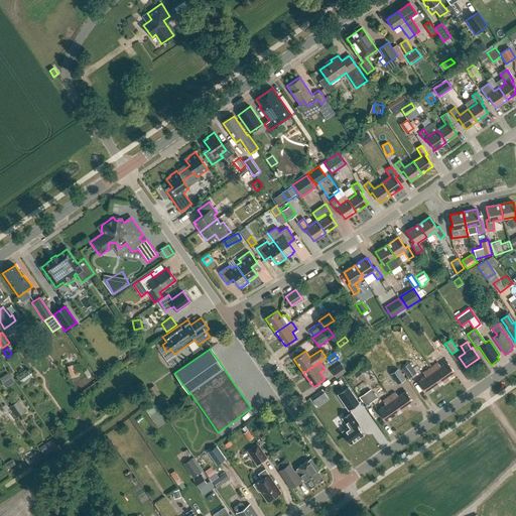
[(437,363),(430,368),(440,383),(455,374),(447,362),(440,367),(437,363)]
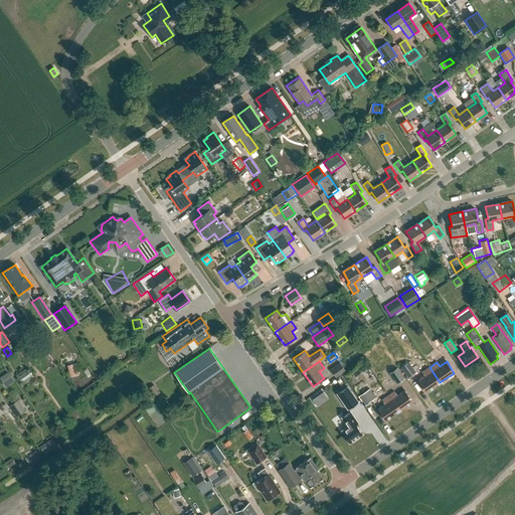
[(340,362),(330,369),(336,377),(345,370),(340,362)]
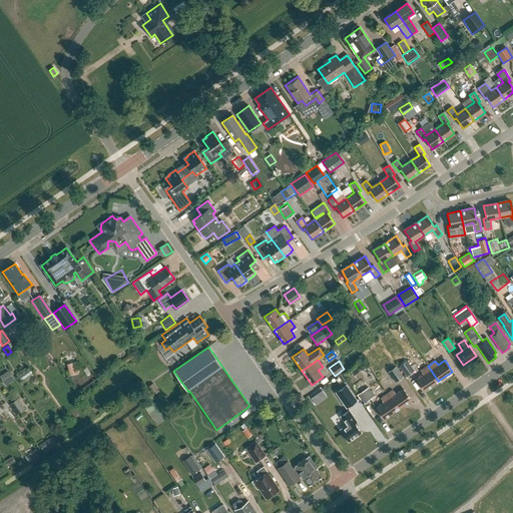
[(400,366),(407,376),(415,372),(407,361),(400,366)]
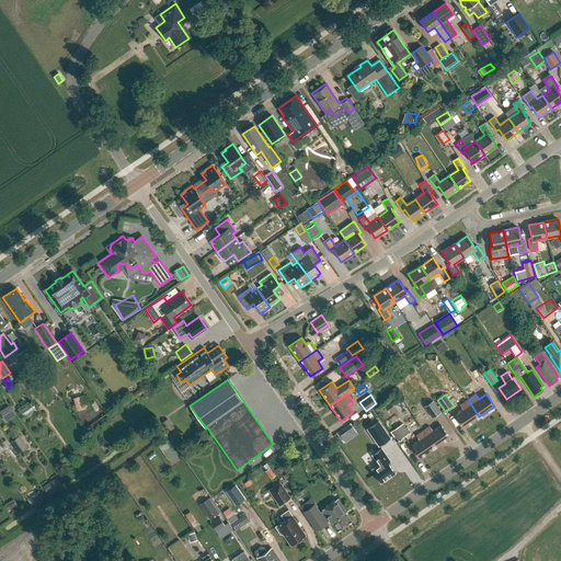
[(72,398),(77,411),(86,408),(82,396),(72,398)]
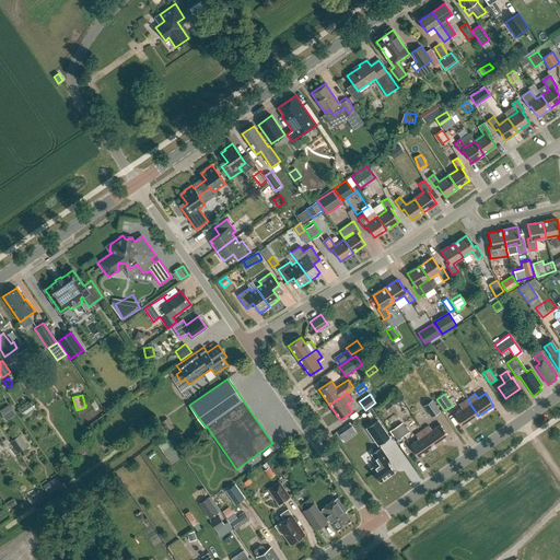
[(478,416),(467,399),(458,405),(462,409),(455,415),(464,427),(478,416)]
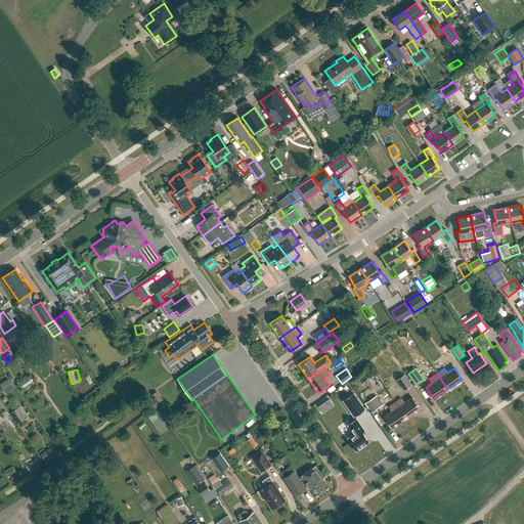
[(370,379),(375,384),(380,381),(376,376),(370,379)]
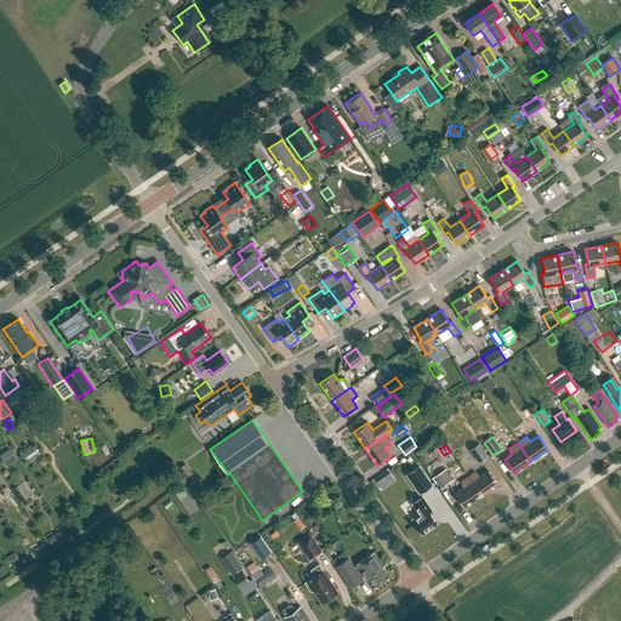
[(12,446),(1,454),(9,465),(20,459),(12,446)]
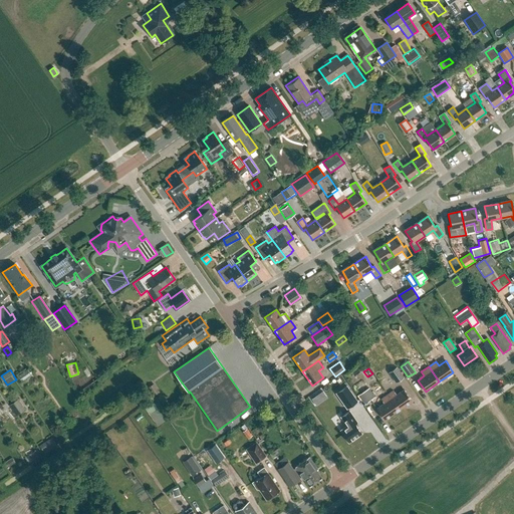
[(404,378),(398,369),(387,376),(394,386),(404,378)]
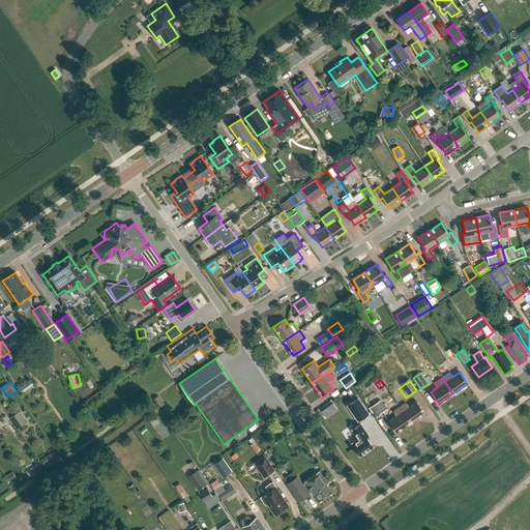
[(357,398),(347,405),(358,421),(369,414),(357,398)]
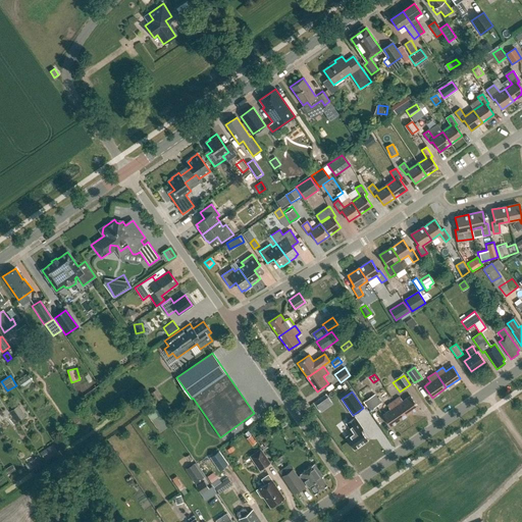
[(330,396),(317,405),(321,410),(334,402),(330,396)]
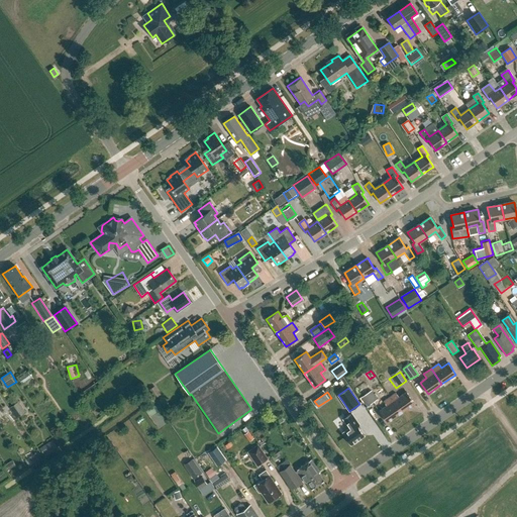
[(377,401),(371,392),(362,398),(367,407),(377,401)]
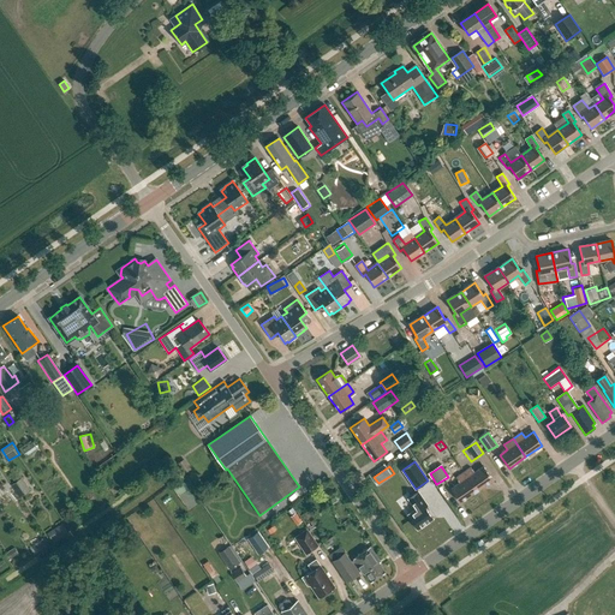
[(464,472),(477,491),(493,479),(483,466),(475,472),(471,467),(464,472)]
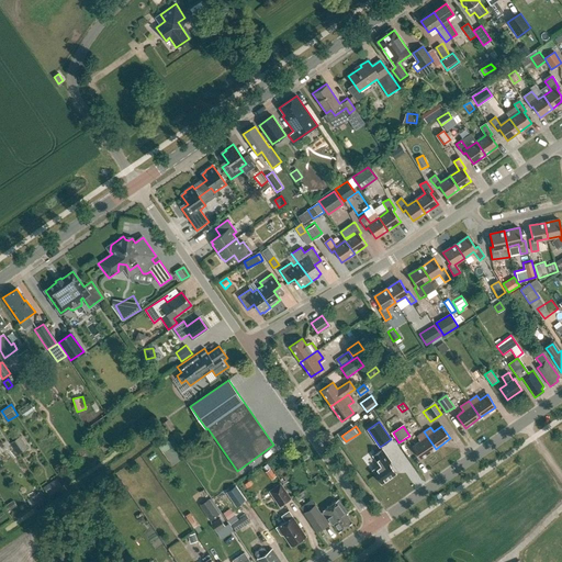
[(412,447),(420,459),(436,449),(424,431),(417,437),(420,441),(412,447)]
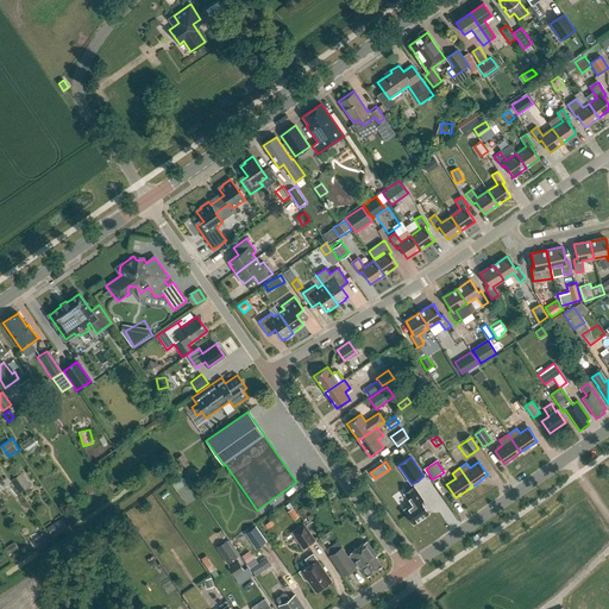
[(11,479),(20,493),(31,485),(23,472),(11,479)]
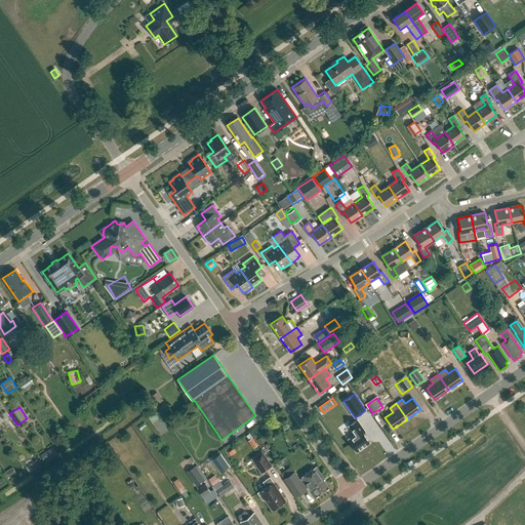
[(149,418),(161,436),(170,430),(158,412),(149,418)]
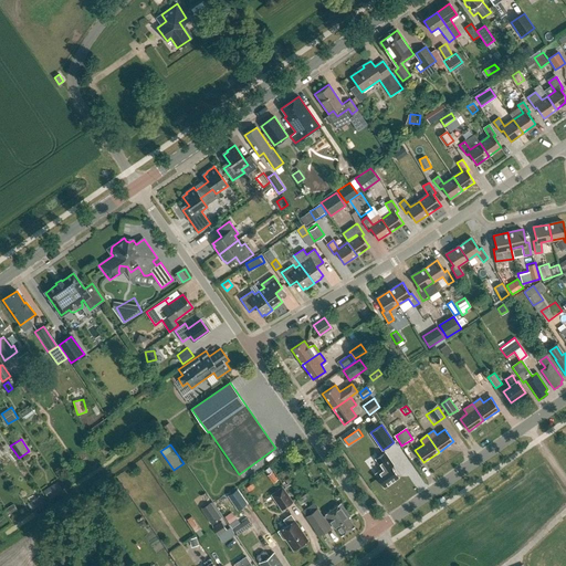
[(375,474),(384,488),(398,478),(391,467),(394,465),(385,452),(376,459),(383,469),(375,474)]
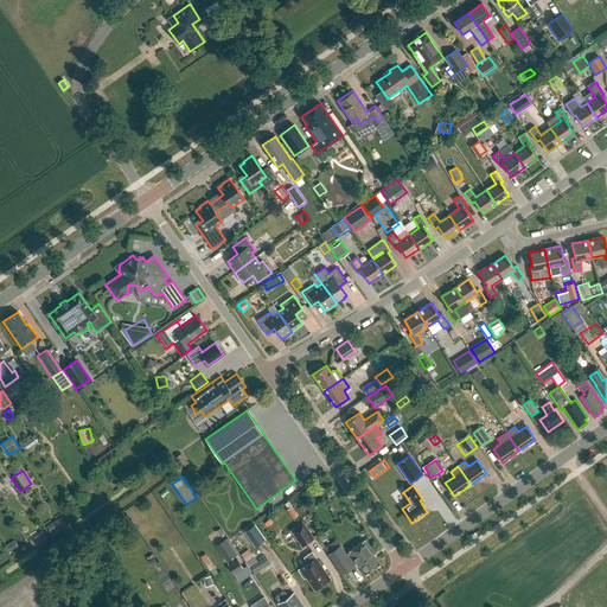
[(287,510),(293,517),(298,513),(292,506),(287,510)]
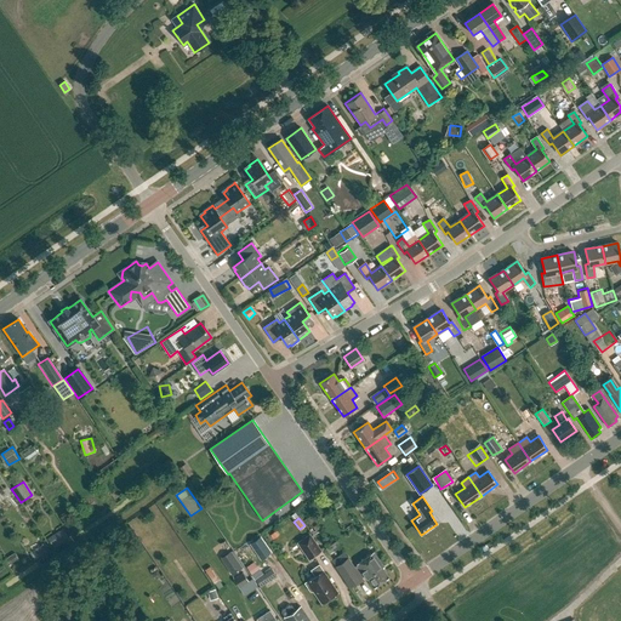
[(46,537),(53,547),(68,537),(62,528),(46,537)]
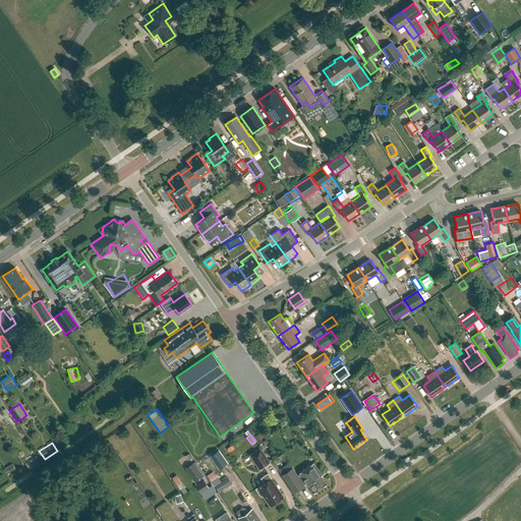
[(249,456),(259,469),(270,462),(259,449),(249,456)]
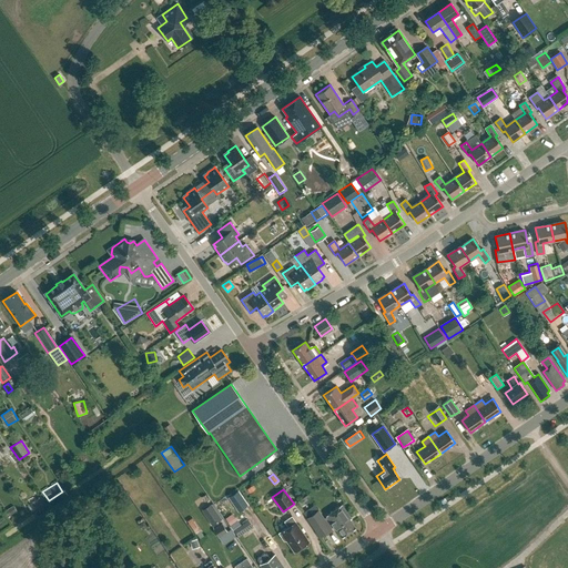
[(212,525),(224,518),(215,503),(203,509),(212,525)]
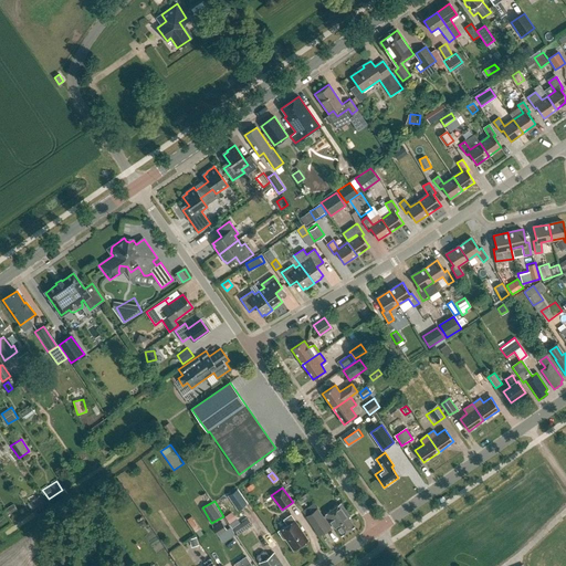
[(317,509),(316,510),(306,516),(318,535),(331,527),(329,527),(333,525),(341,536),(355,526),(348,517),(349,516),(341,503),(325,514),(326,515),(323,517),(317,509)]
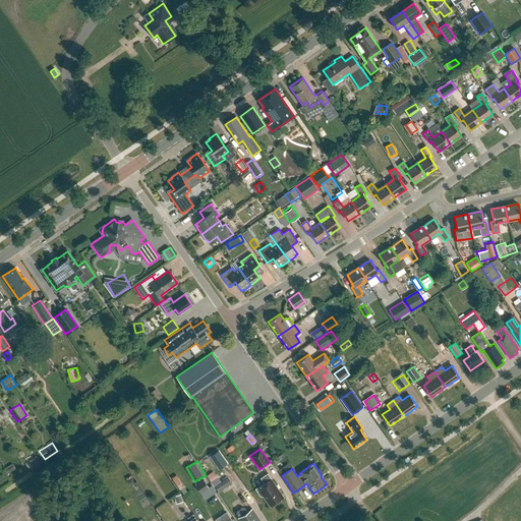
[(4,469),(7,474),(15,469),(12,464),(4,469)]
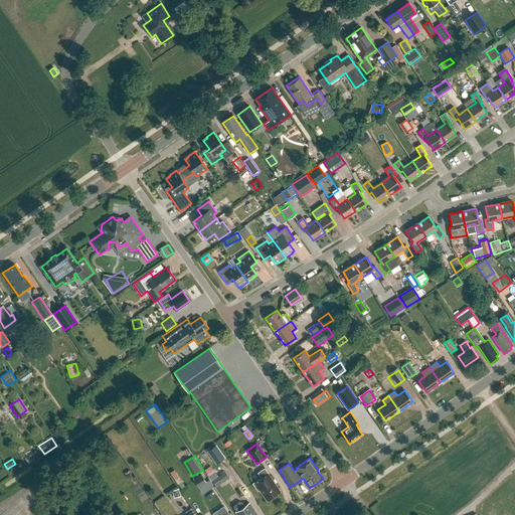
[(208,467),(204,470),(208,477),(213,474),(208,467)]
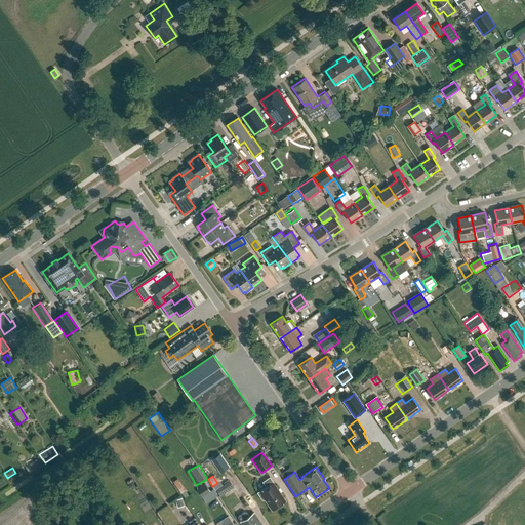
[(266,500),(272,511),(286,501),(270,478),(264,482),(267,487),(258,493),(263,499),(266,500)]
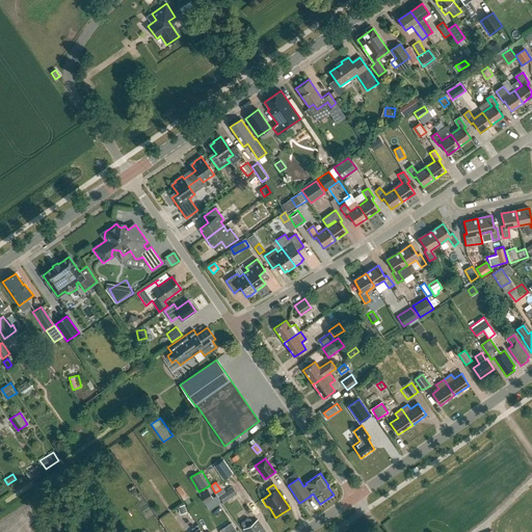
[(236,493),(232,487),(218,497),(221,502),(236,493)]
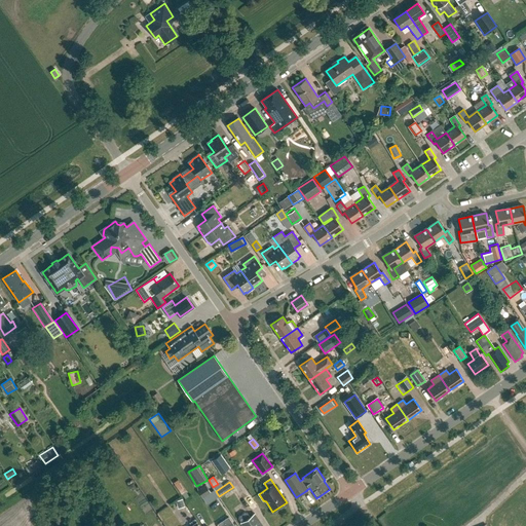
[(185,496),(189,494),(182,483),(178,485),(185,496)]
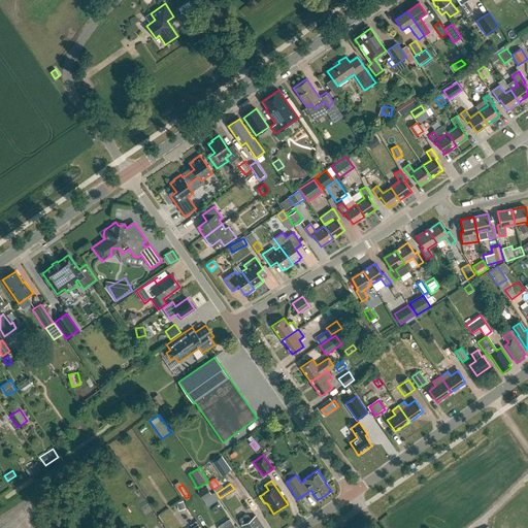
[(197,493),(203,501),(211,496),(206,487),(197,493)]
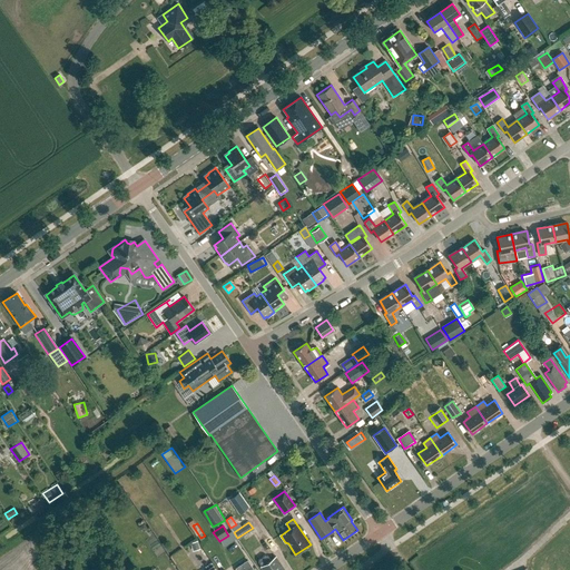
[(271,536),(262,540),(272,554),(279,549),(271,536)]
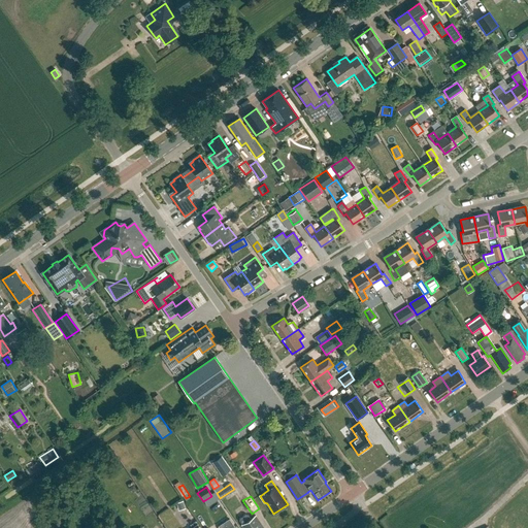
[(241,525),(242,527),(263,527),(255,516),(241,525)]
